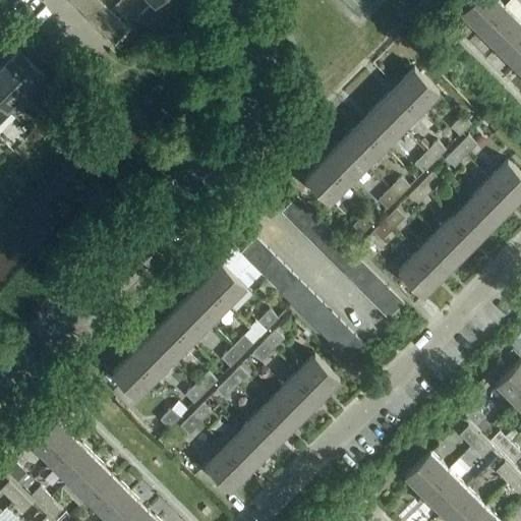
[(150,0),(153,2),(137,16),(150,27),(176,0),(150,0)]
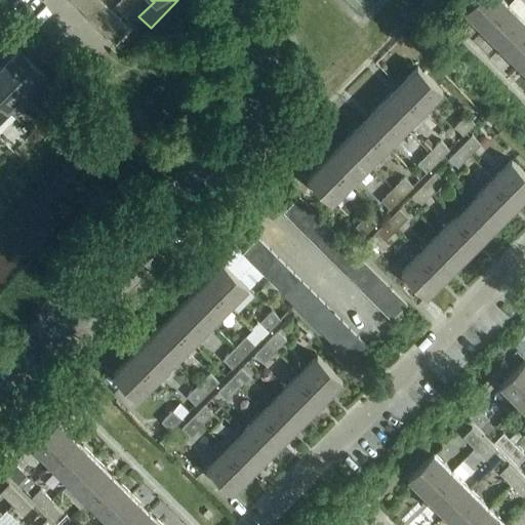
[(476,0),(465,11),(484,30),(509,5),(503,0),(476,0)]
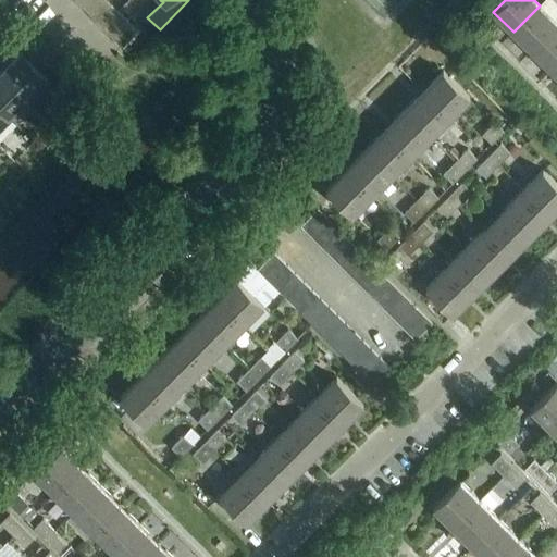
[(111,4),(95,21),(102,27),(119,11),(111,4)]
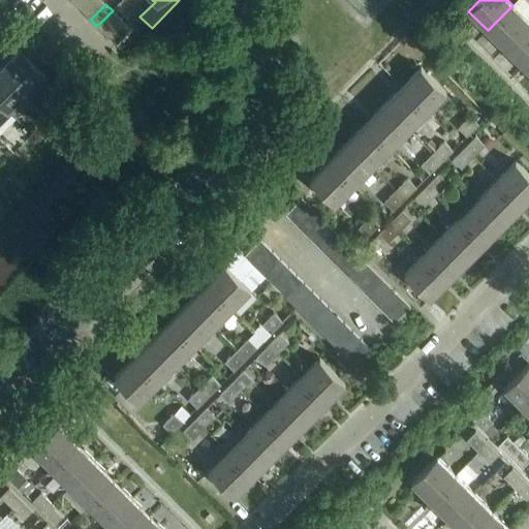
[(488,30),(506,48),(528,25),(528,21),(512,5),(488,30)]
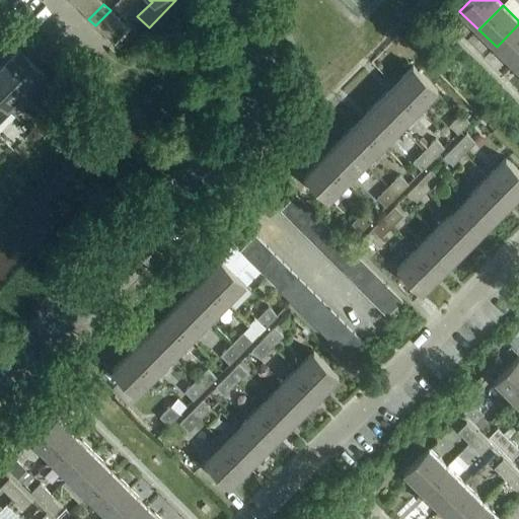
[(123,23),(107,39),(115,45),(130,29),(123,23)]
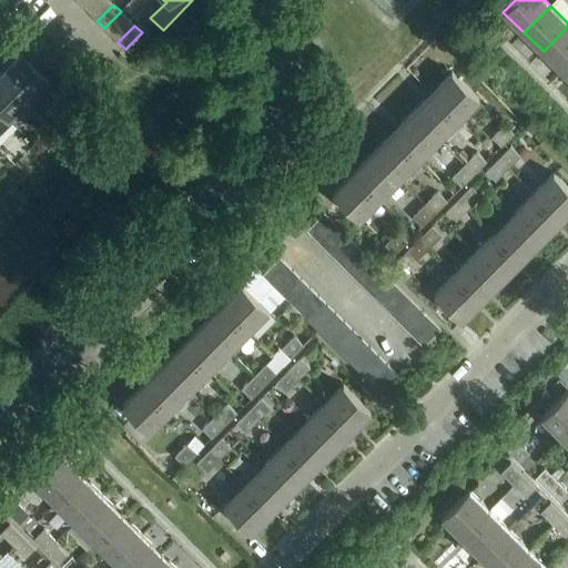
[(567,27),(544,51),(565,70),(567,66),(567,27)]
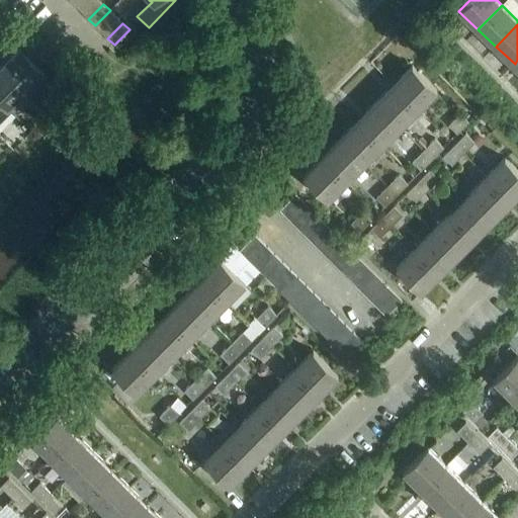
[(19,47),(1,66),(27,91),(46,73),(19,47)]
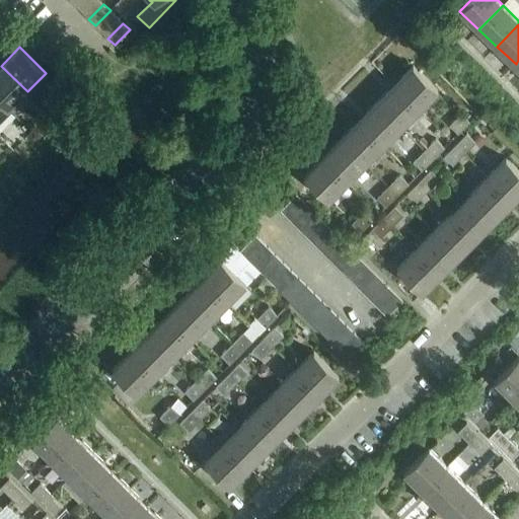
[(1,66),(0,66),(0,100),(9,109),(27,91),(1,66)]
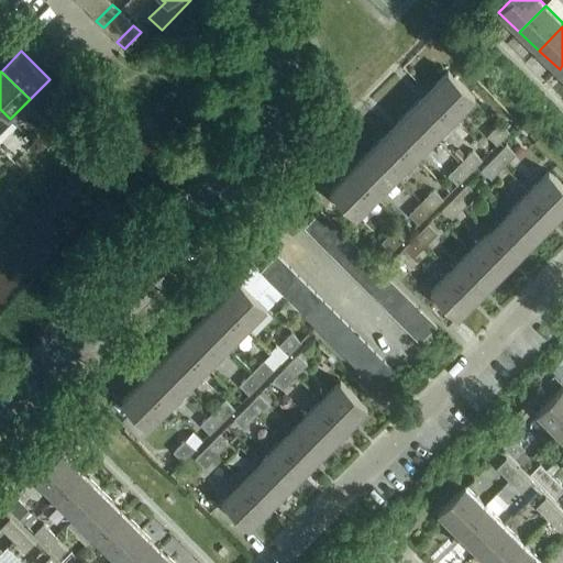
[(448,72),(428,92),(455,119),(475,99),(448,72)]
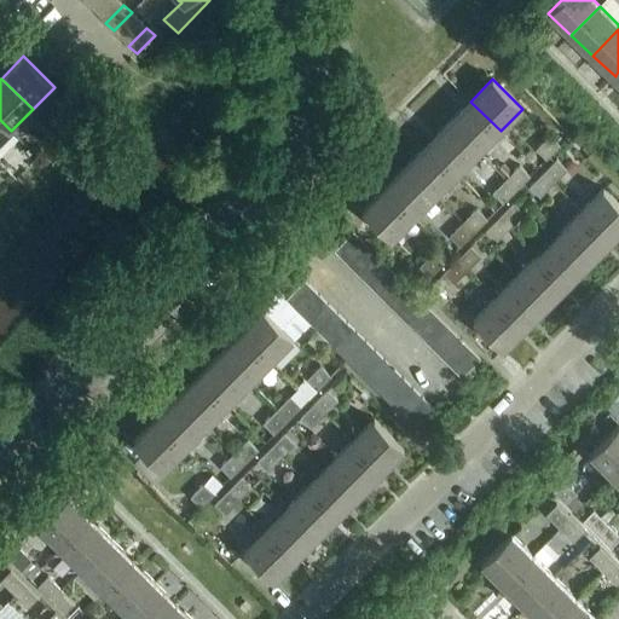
[(470,102),(449,123),(479,152),(501,131),(470,102)]
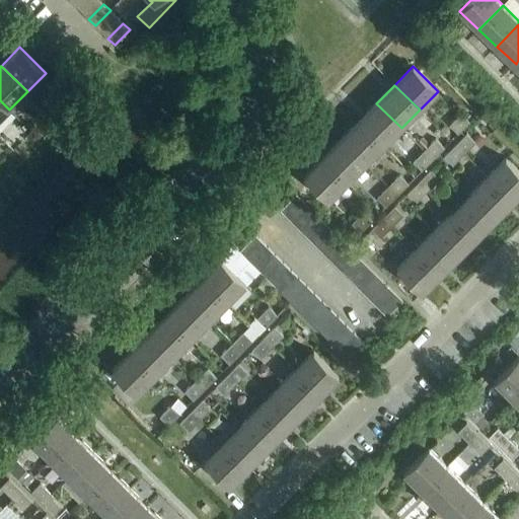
[(0,100),(0,119),(9,109),(0,100)]
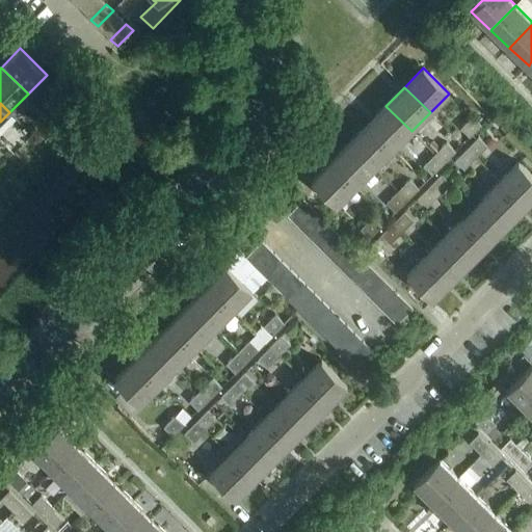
[(386,106),(368,124),(393,150),(411,131),(386,106)]
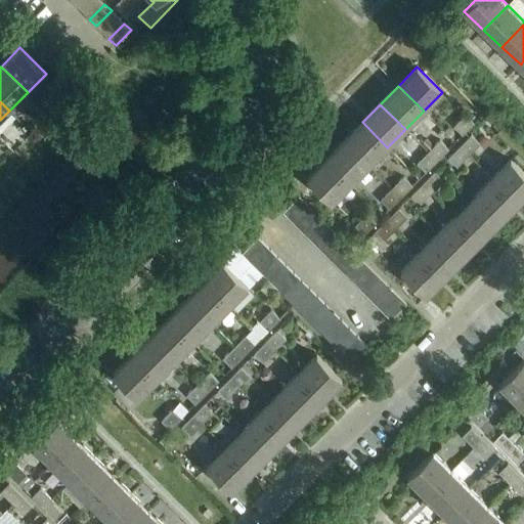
[(454,127),(463,135),(474,124),(466,115),(454,127)]
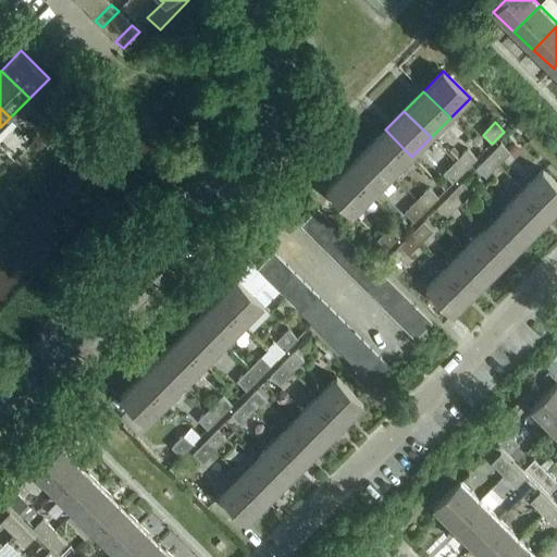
[(385,130),(366,149),(392,176),(411,157),(385,130)]
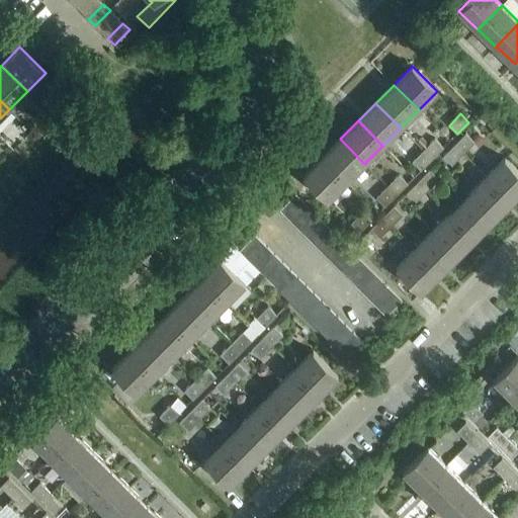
[(466,134),(454,146),(463,154),(475,143),(466,134)]
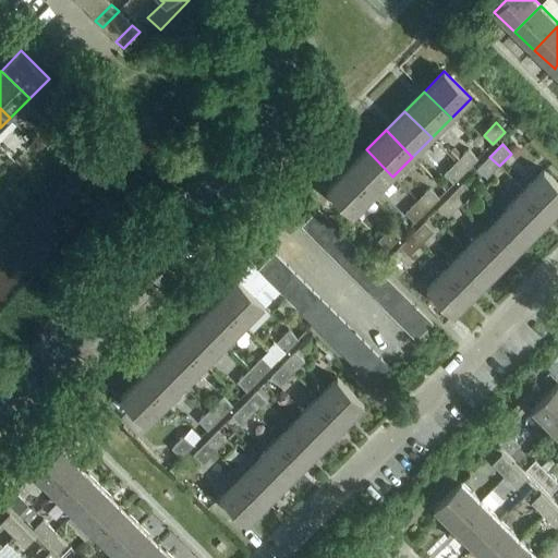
[(455,148),(448,154),(457,162),(462,156),(455,148)]
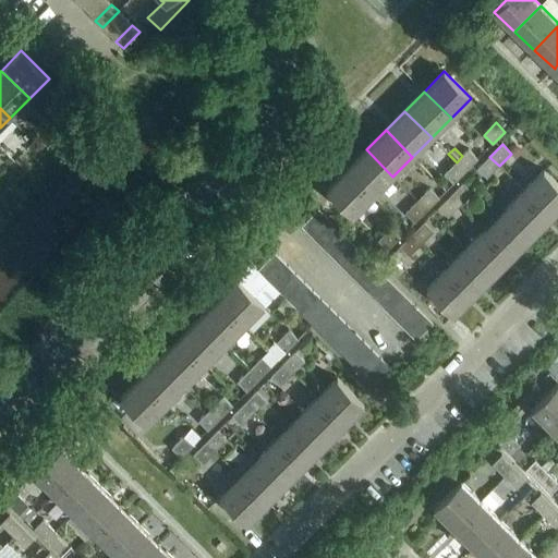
[(366,149),(347,169),(374,196),(392,177),(366,149)]
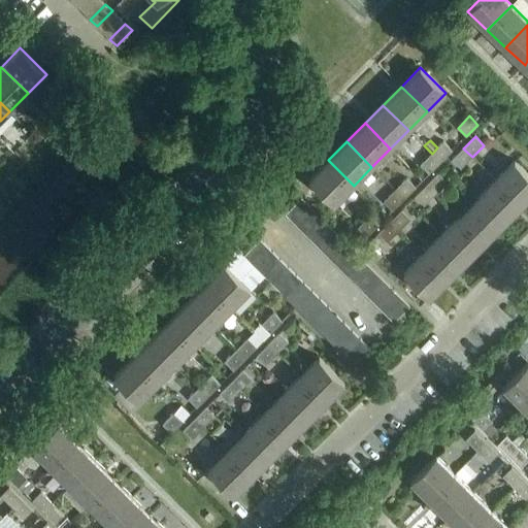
[(437,147),(432,154),(440,162),(452,151),(443,141),(437,147)]
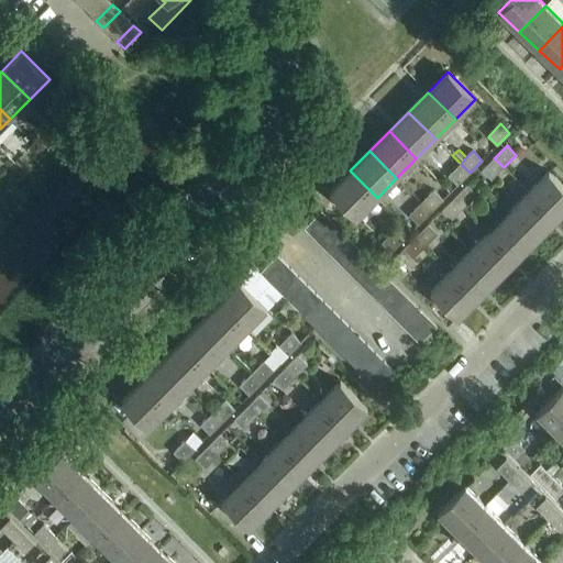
[(504,167),(494,158),(482,170),(492,179),(504,167)]
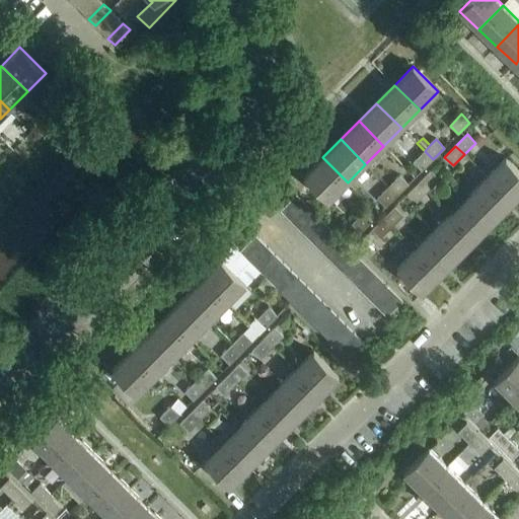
[(433,159),(425,151),(414,162),(422,170),(433,159)]
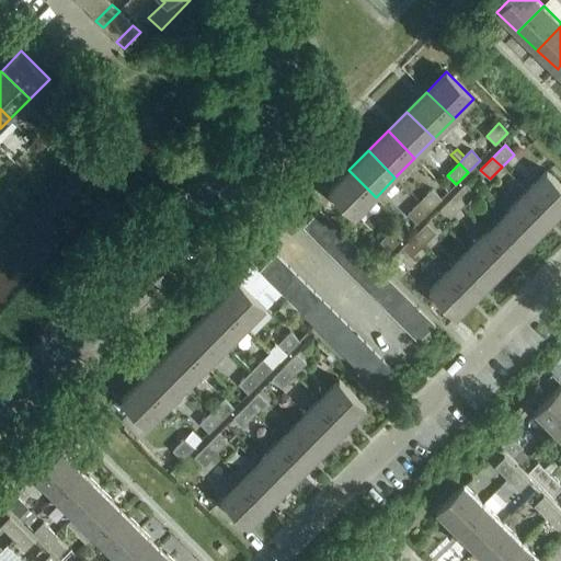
[(376,197),(348,170),(329,191),(355,217),(376,197)]
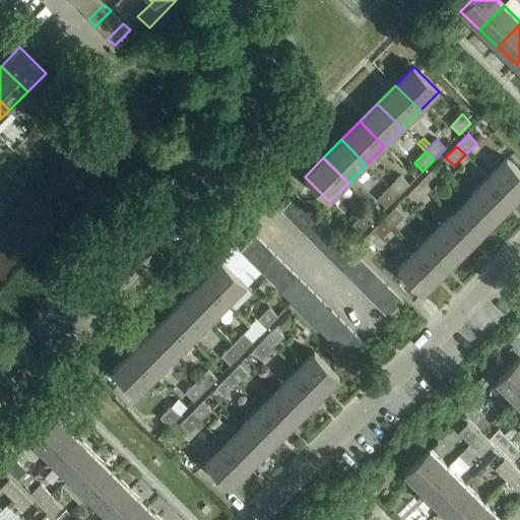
[(519,172),(507,159),(489,178),(514,202),(519,195),(519,172)]
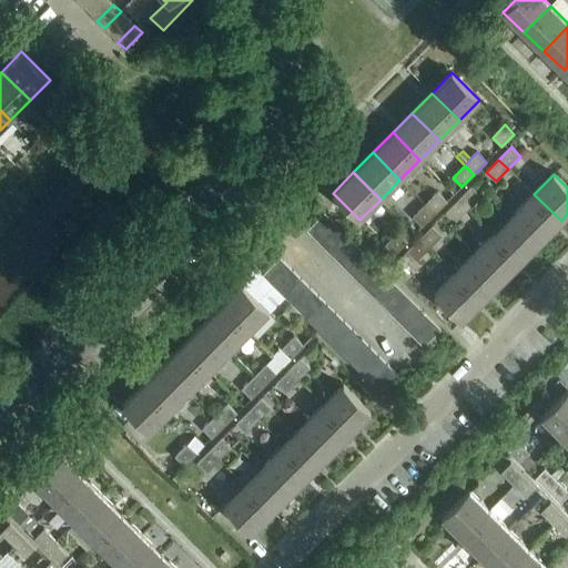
[(472,186),(459,199),(468,209),(482,196),(472,186)]
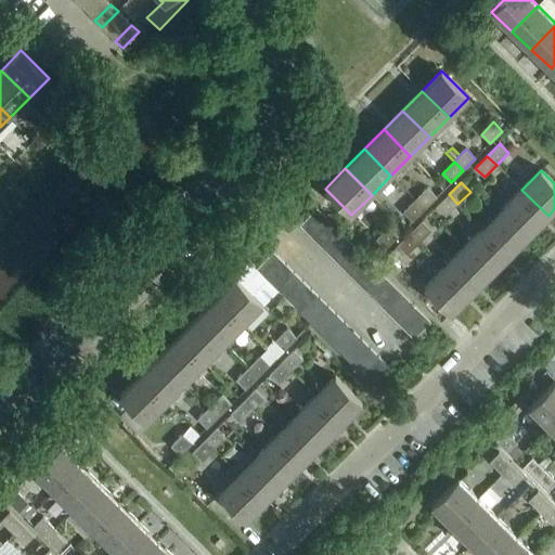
[(427,188),(415,199),(425,209),(437,197),(427,188)]
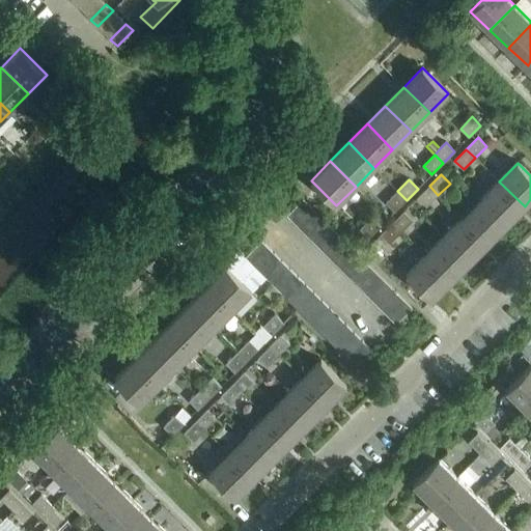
[(499,182),(480,200),(506,225),(525,206),(499,182)]
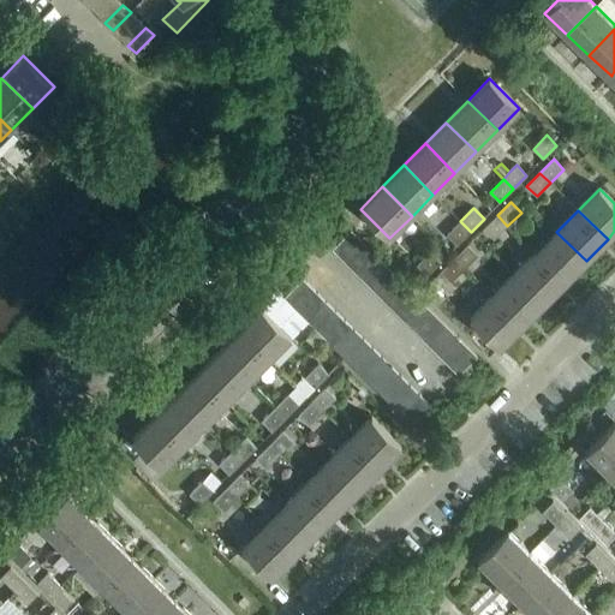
[(507,226),(497,215),(484,230),(494,239),(507,226)]
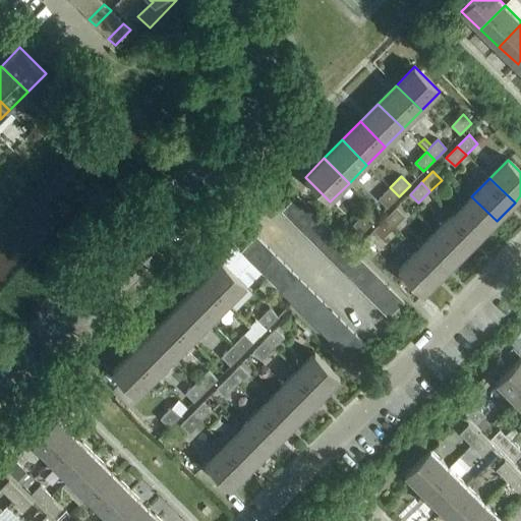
[(399,196),(390,187),(379,199),(388,208),(399,196)]
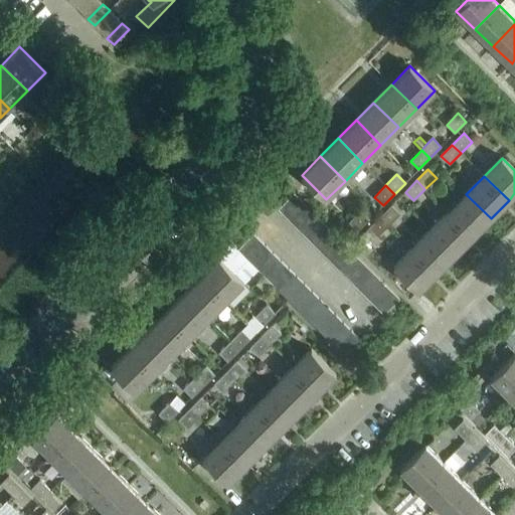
[(279,209),(287,217),(303,201),(294,193),(279,209)]
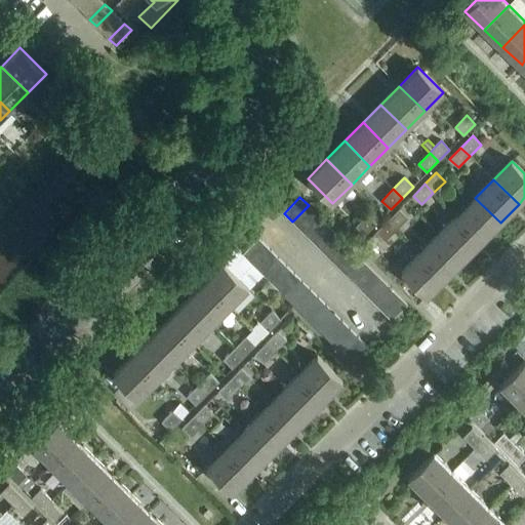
[(475,198),(456,216),(482,241),(500,223),(475,198)]
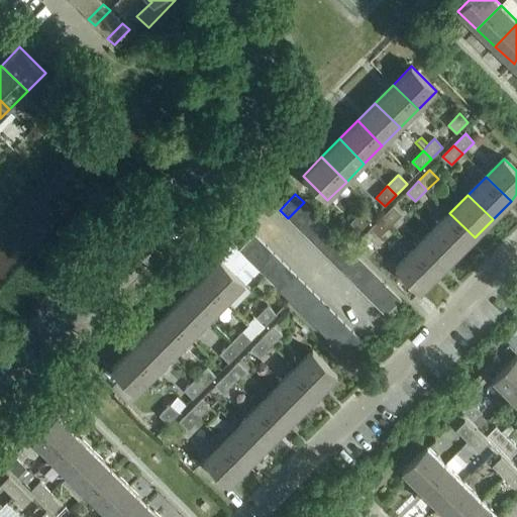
[(288,218),(296,226),(312,210),(304,202),(288,218)]
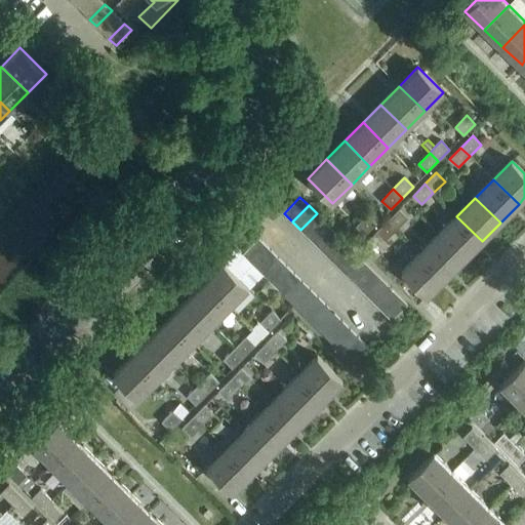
[(399,209),(388,220),(397,230),(408,217),(399,209)]
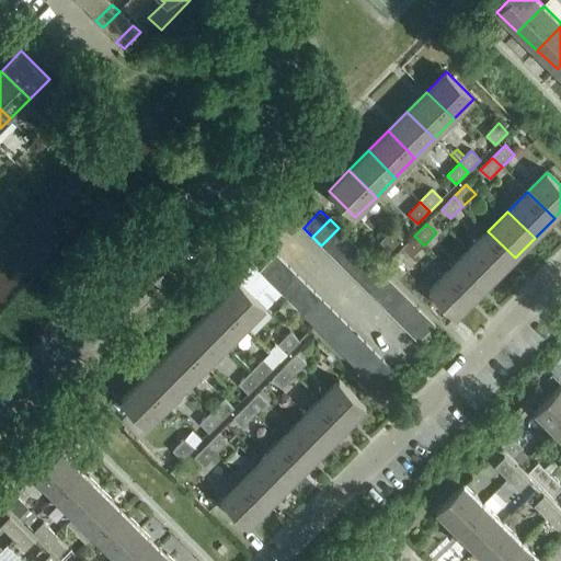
[(321,245),(330,254),(347,237),(339,228),(321,245)]
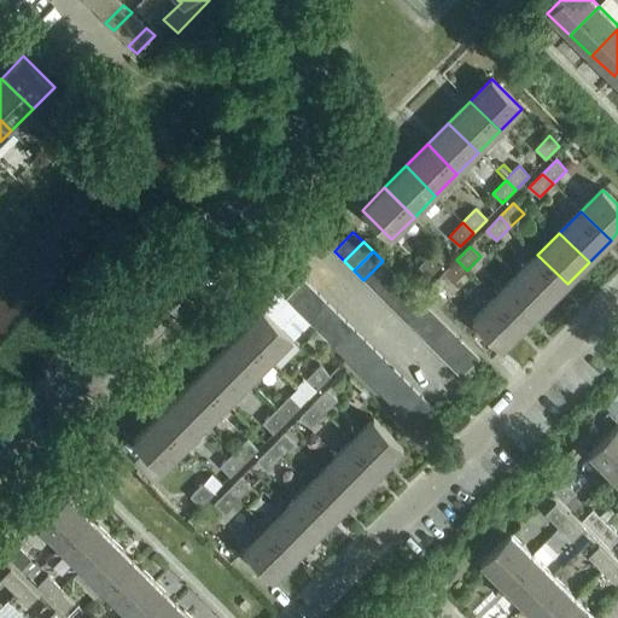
[(419,267),(430,277),(443,263),(433,252),(419,267)]
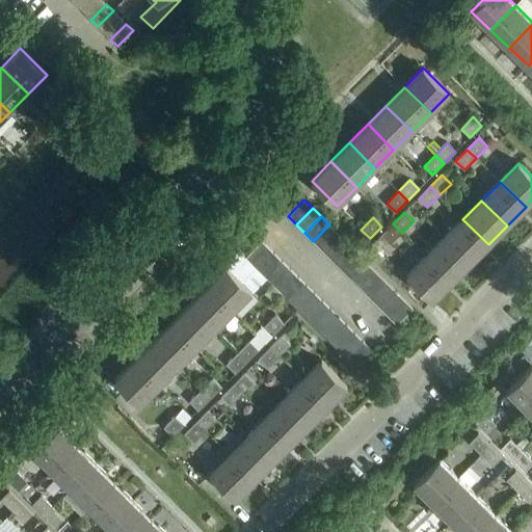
[(462,219),(445,238),(470,263),(488,244),(462,219)]
